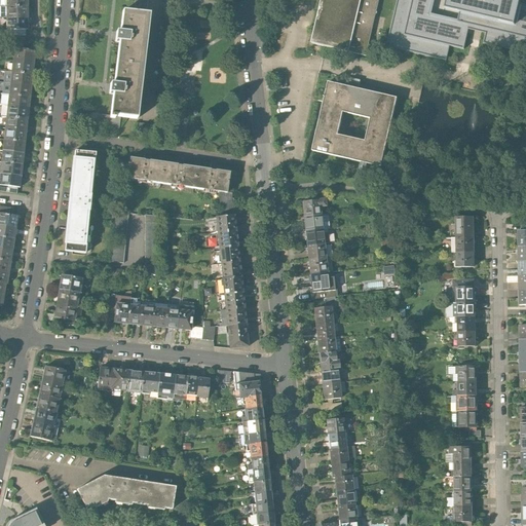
[(135,0),(135,11),(147,12),(148,0),(135,0)]
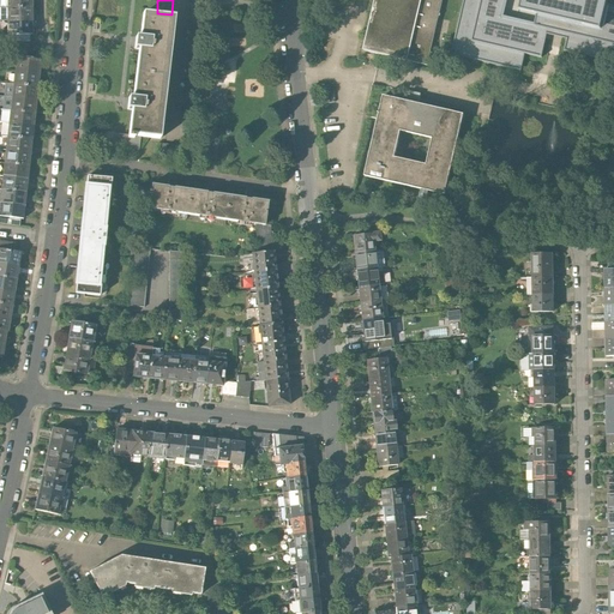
[(443,0),(375,0),(363,52),(428,67),(437,28),(443,0)]
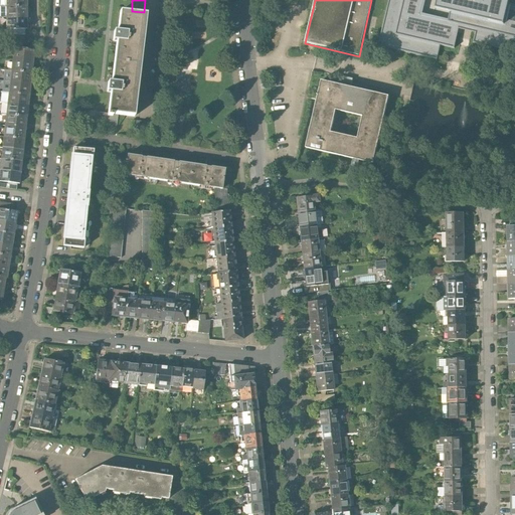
[(510,0),(389,0),(379,45),(402,51),(438,59),(441,45),(455,48),(460,29),(468,31),(477,33),(475,42),(514,51),(514,6),(510,5),(510,0)]
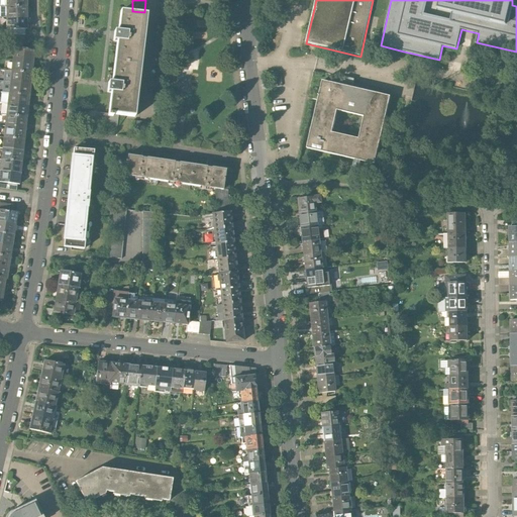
[(27,18),(27,7),(0,6),(0,17),(6,18),(27,18)]
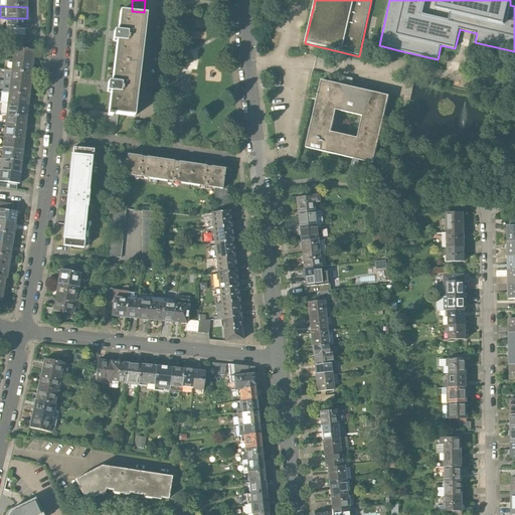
[(116,42),(114,56),(140,60),(146,13),(144,12),(132,11),(120,9),(117,32),(113,31),(113,33),(112,42),(116,42)]
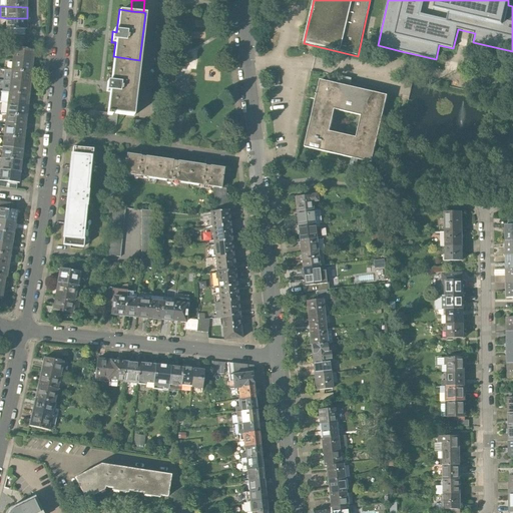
[(27,29),(27,18),(6,18),(6,29),(27,29)]
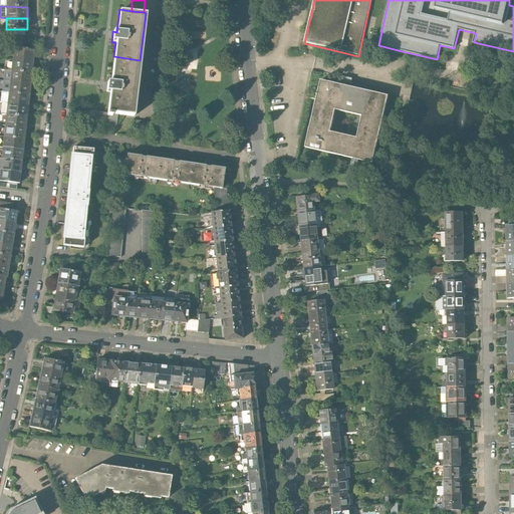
[(36,59),(37,48),(14,46),(13,57),(36,59)]
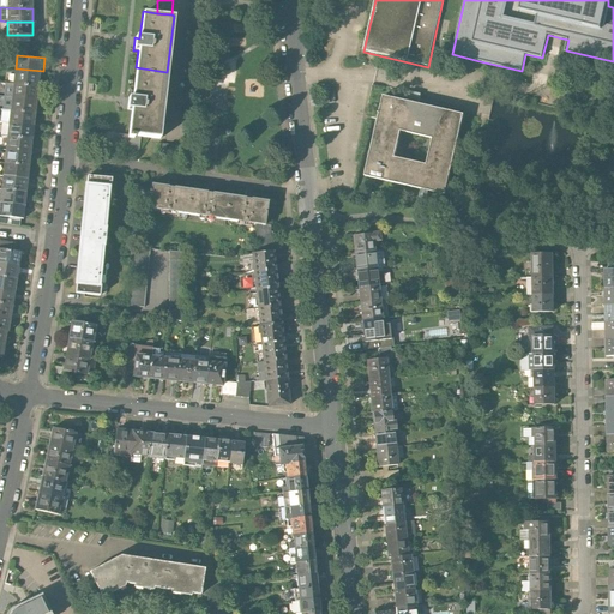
[(130,112),(127,134),(140,136),(158,138),(167,72),(136,67),(132,100),(127,100),(127,101),(126,112),(130,112)]
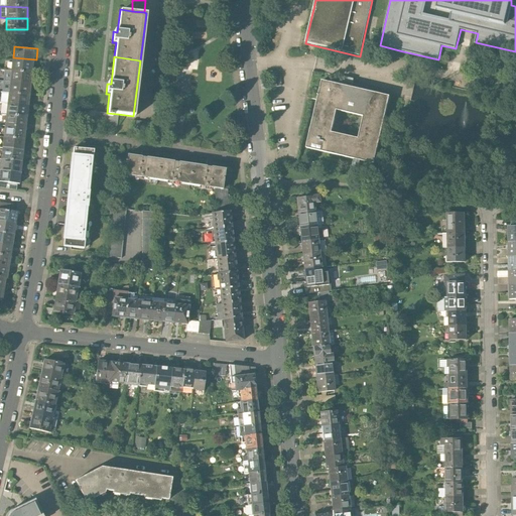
[(35,72),(36,59),(13,57),(12,69),(35,72)]
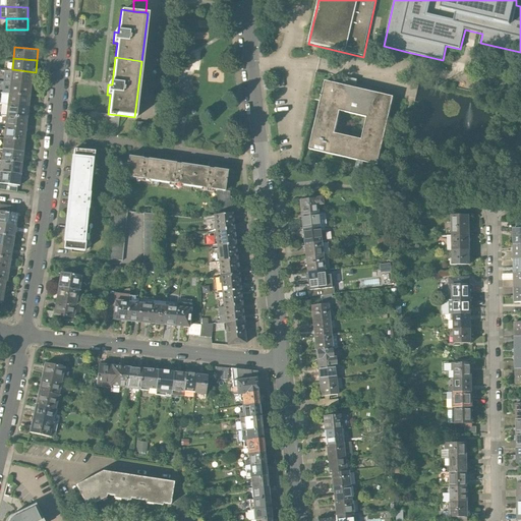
[(34,83),(36,72),(12,69),(11,80),(34,83)]
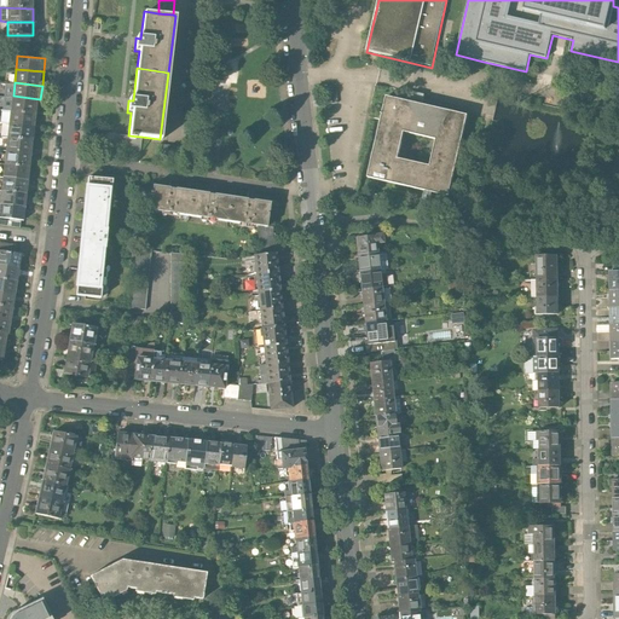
[(39,113),(40,99),(13,96),(12,110),(39,113)]
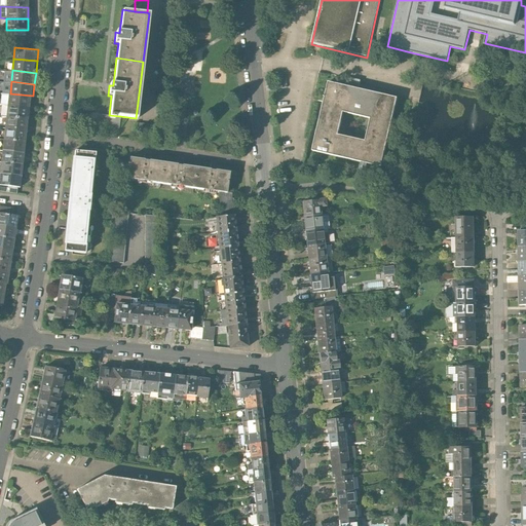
[(329,82),(312,151),(381,167),(397,99),(353,88),(329,82)]
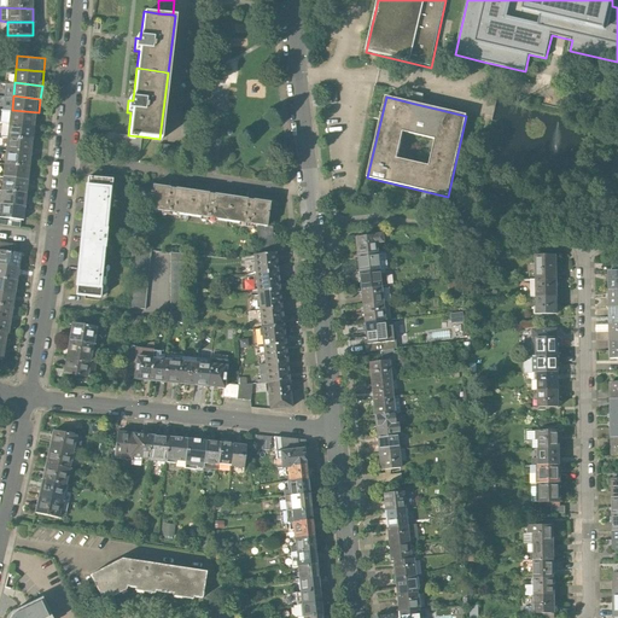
[(38,126),(39,112),(12,110),(10,123),(38,126)]
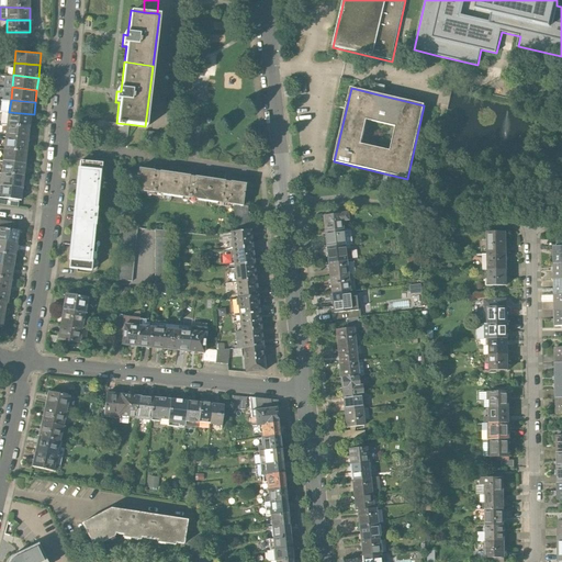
[(33,126),(34,114),(9,112),(8,124),(33,126)]
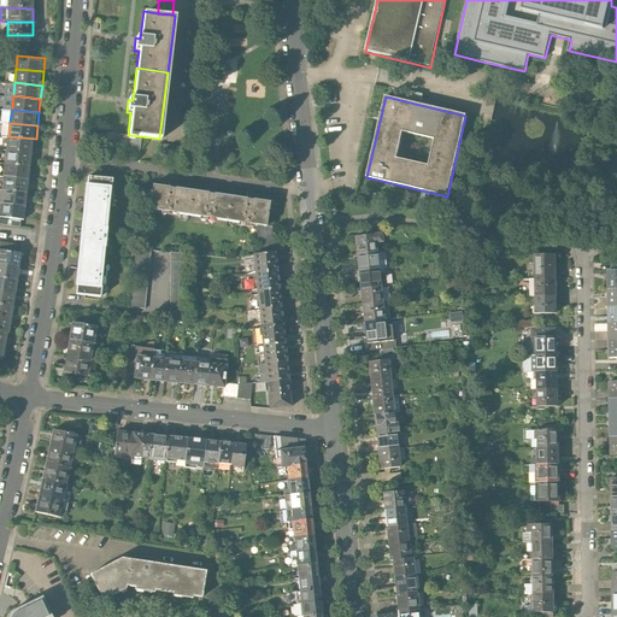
[(34,153),(36,139),(9,136),(7,150),(34,153)]
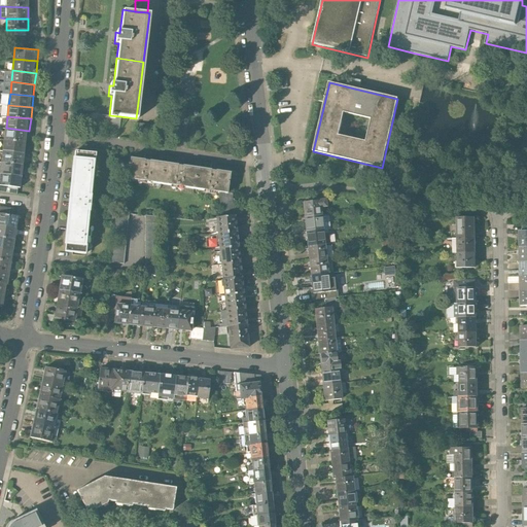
[(28,142),(29,131),(6,128),(5,139),(28,142)]
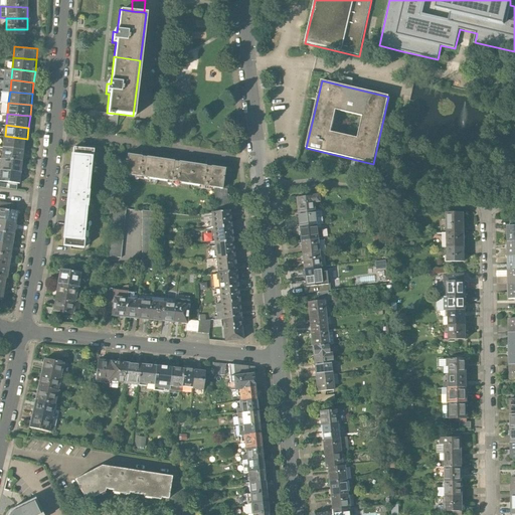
[(26,150),(27,139),(5,136),(3,148),(26,150)]
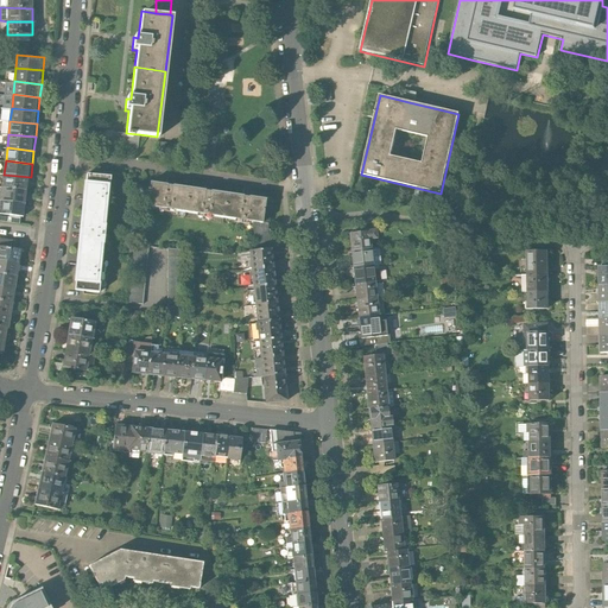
[(87,173),(83,211),(107,214),(112,176),(87,173)]
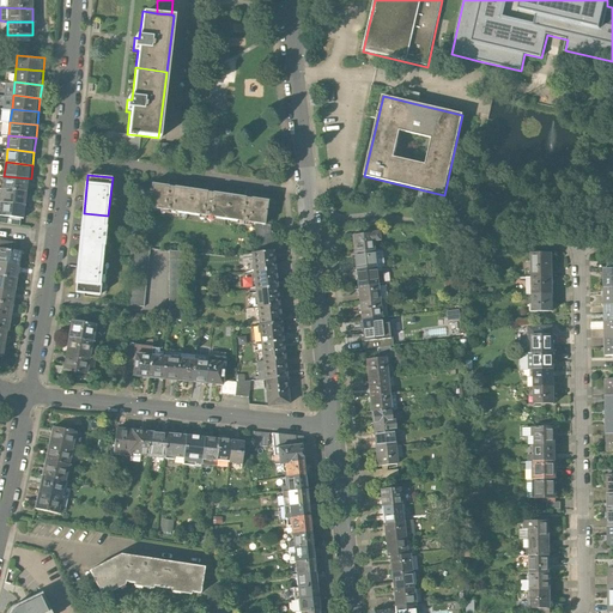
[(30,192),(31,178),(4,176),(2,189),(30,192)]
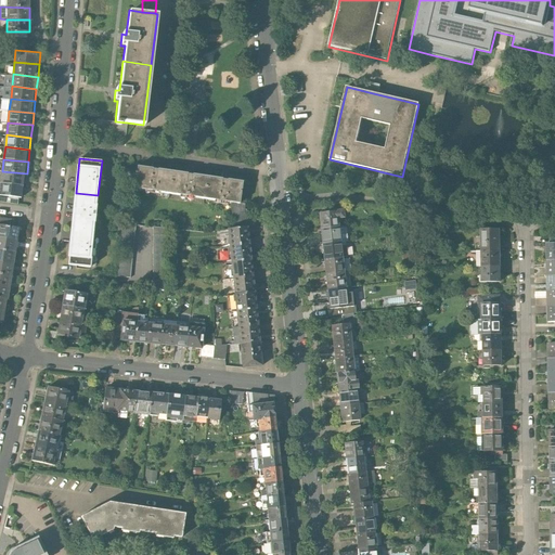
[(172,170),(137,166),(133,188),(169,193),(172,170)]
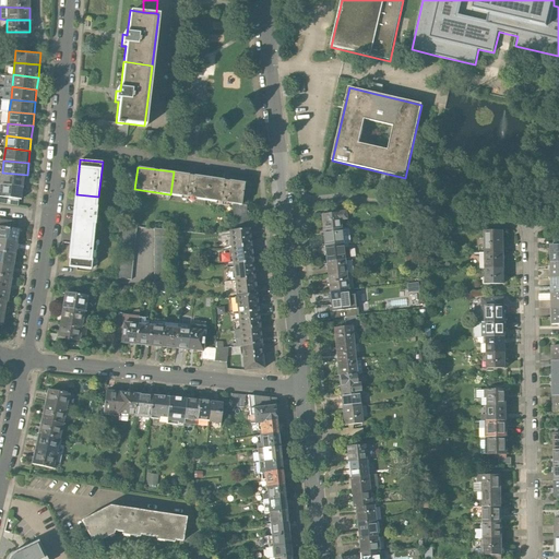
[(209,177),(174,171),(170,194),(205,199),(209,177)]
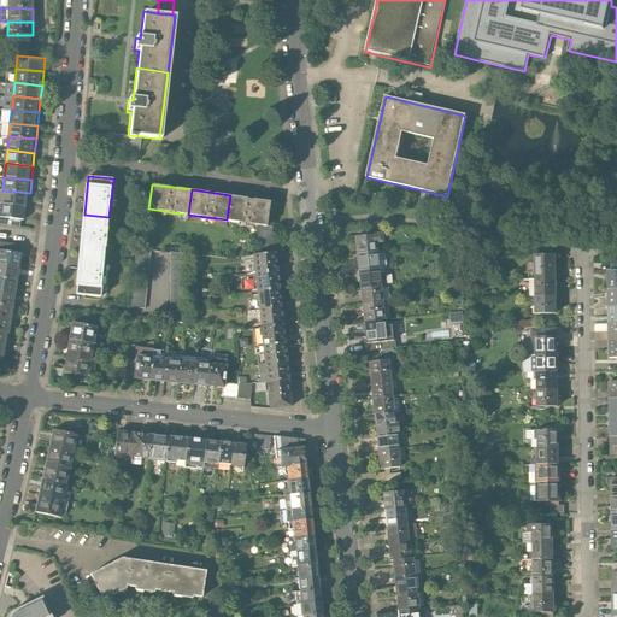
[(28,207),(30,193),(3,191),(1,204),(28,207)]
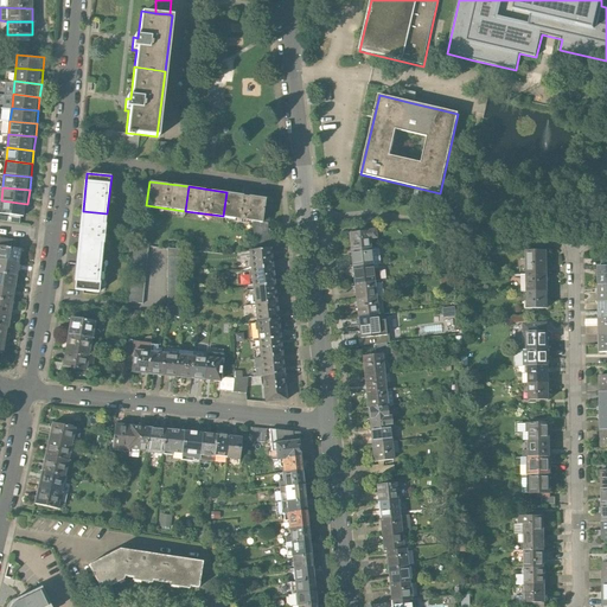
[(266,198),(227,192),(223,216),(262,222),(266,198)]
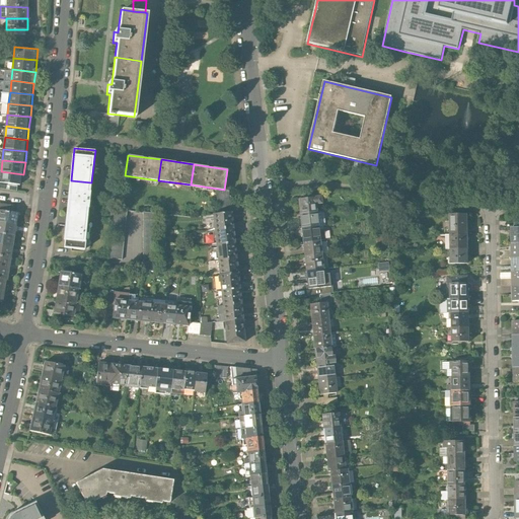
[(0,182),(22,186),(23,174),(1,171),(0,179),(0,182)]
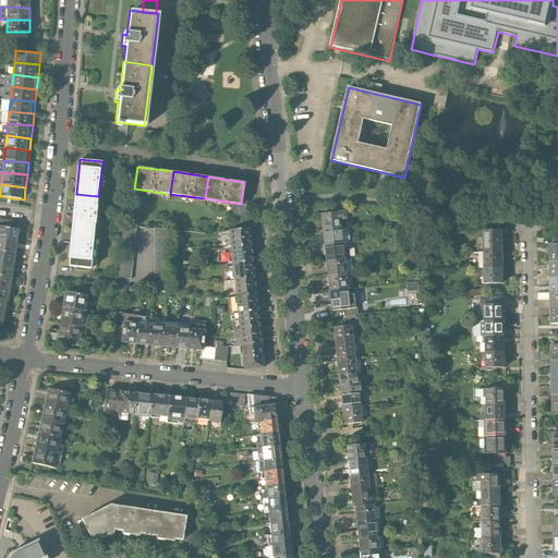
[(76,194),(73,230),(95,232),(98,196),(76,194)]
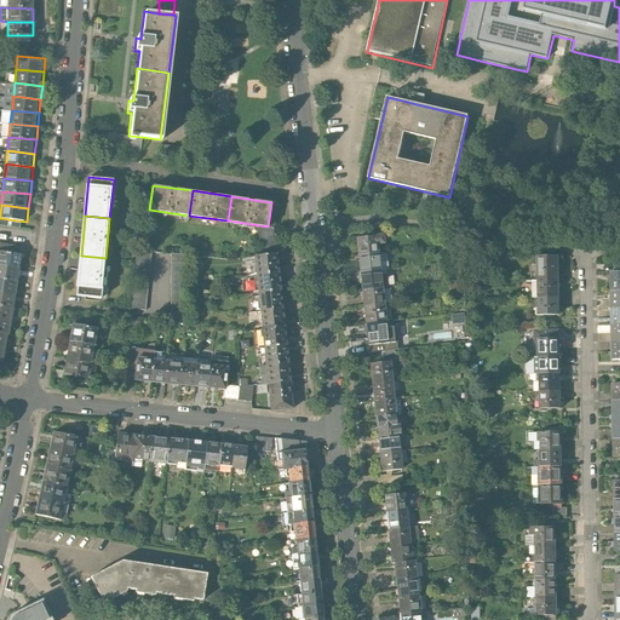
[(260,230),(263,241),(274,240),(273,229),(260,230)]
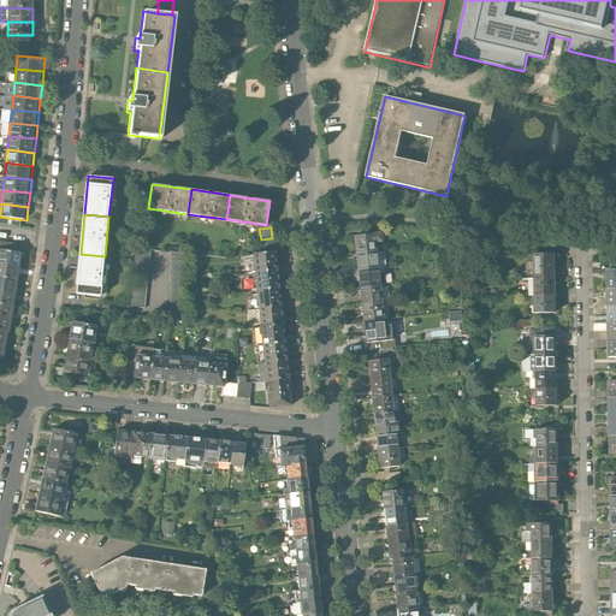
[(353,236),(355,253),(378,250),(377,242),(383,242),(381,232),(353,236)]
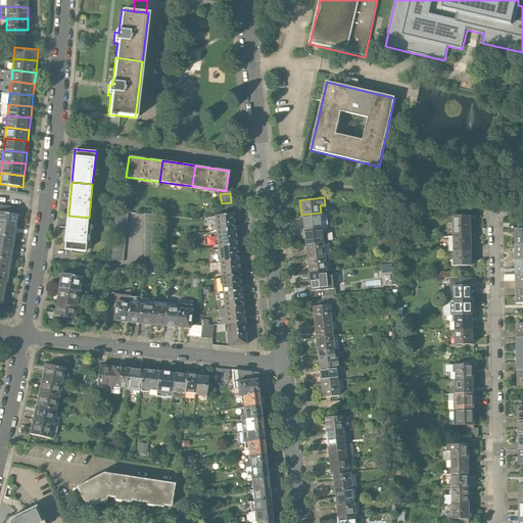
[(232,212),(231,202),(222,203),(223,214),(232,212)]
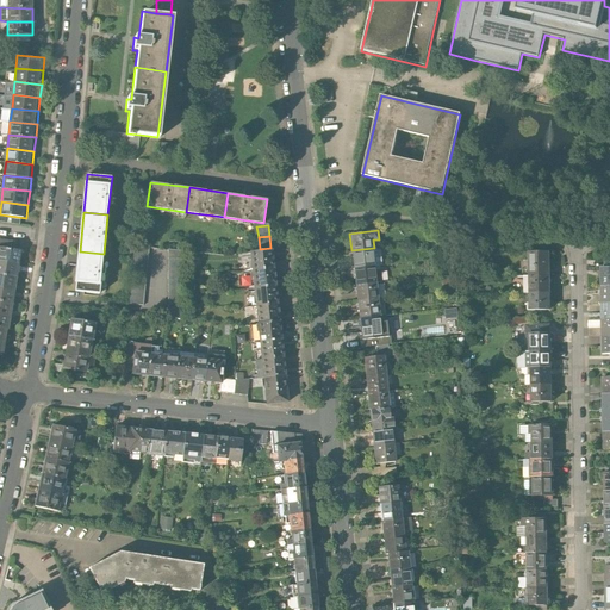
[(0,257),(22,262),(24,248),(0,244),(0,257)]
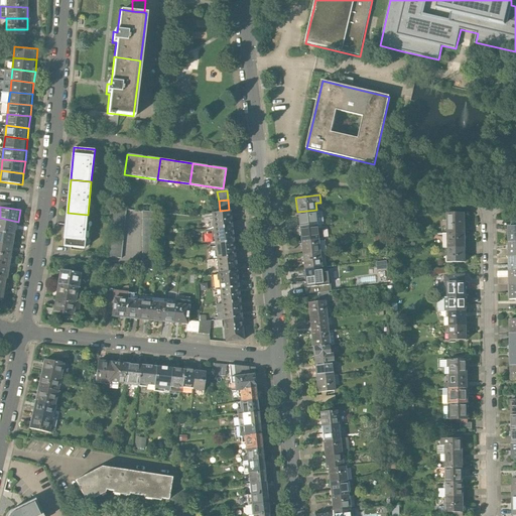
[(121,259),(126,210),(114,209),(109,257),(121,259)]
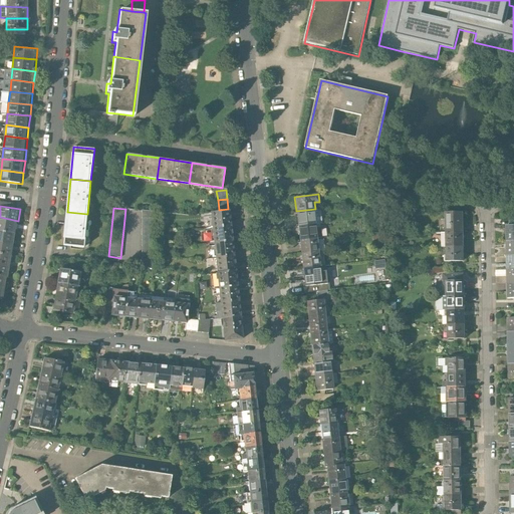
[(232,224),(230,209),(228,209),(219,210),(210,211),(212,226),(232,224)]
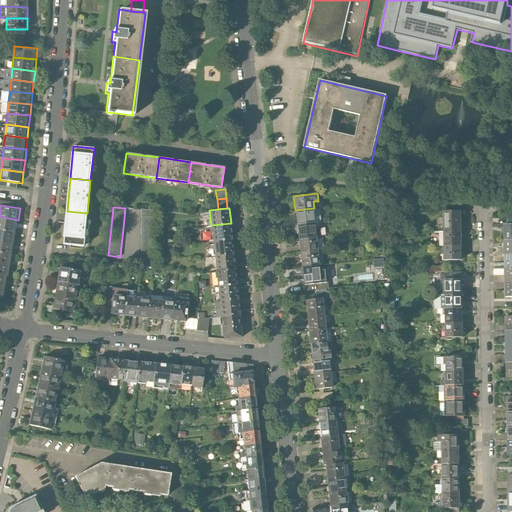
[(295,210),(297,224),(315,221),(314,208),(295,210)]
